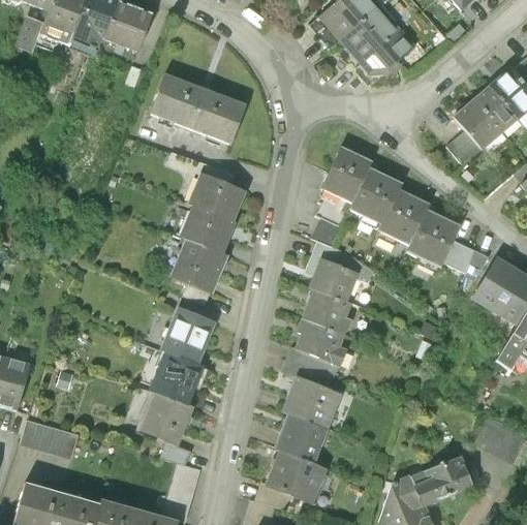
[(22,0),(41,7),(36,21),(42,23),(51,0),(22,0)]
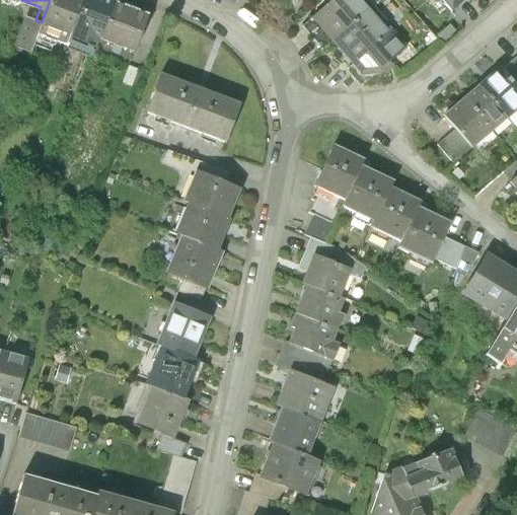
[(50,0),(42,22),(38,32),(68,45),(84,0),(50,0)]
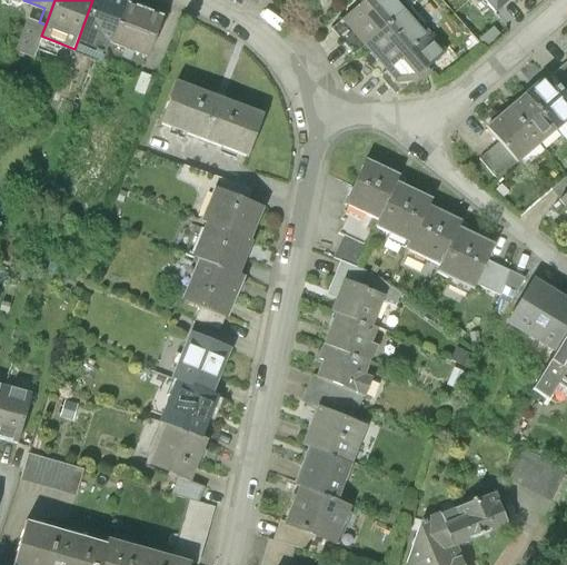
[(125,1),(121,0),(92,0),(75,49),(102,59),(110,40),(125,1)]
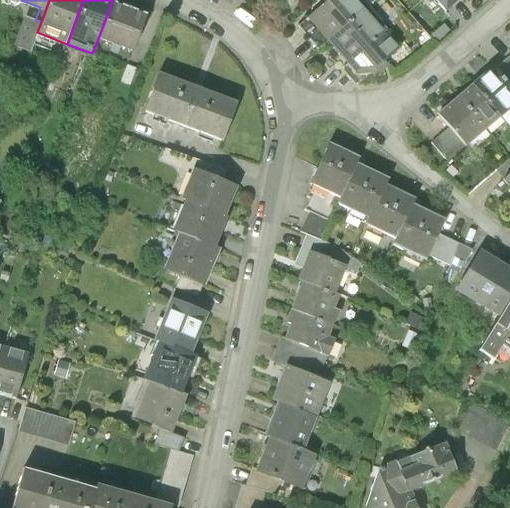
[(326,0),(307,16),(345,61),(384,29),(359,0),(326,0)]
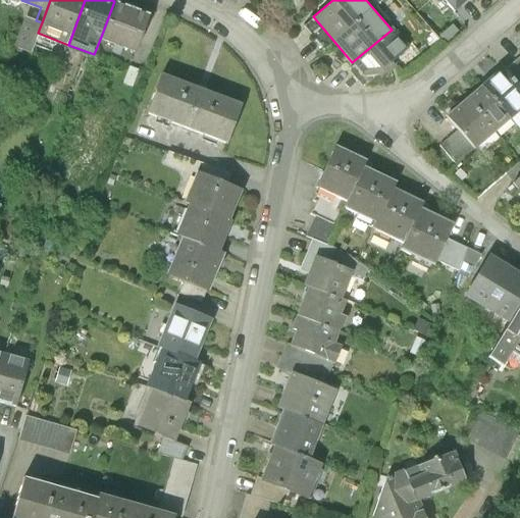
[(449,0),(457,9),(467,0),(449,0)]
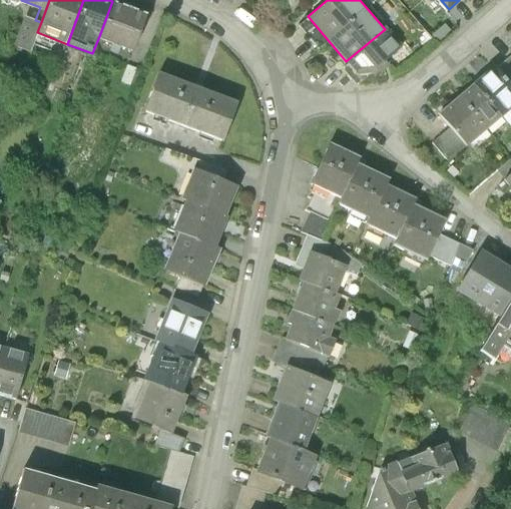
[(147,14),(112,1),(99,36),(114,42),(122,45),(133,49),(147,14)]
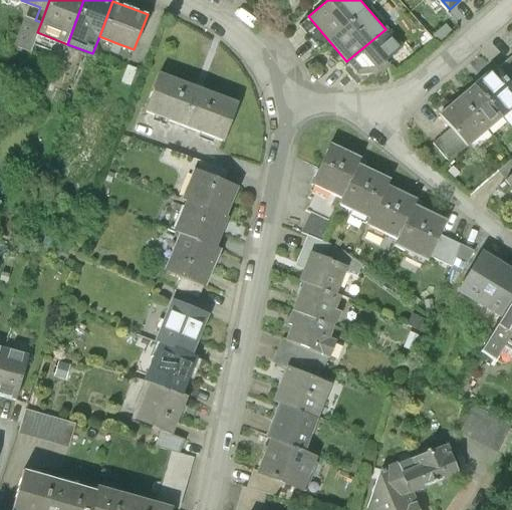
[(37,32),(41,22),(35,20),(27,16),(16,45),(30,50),(37,32)]
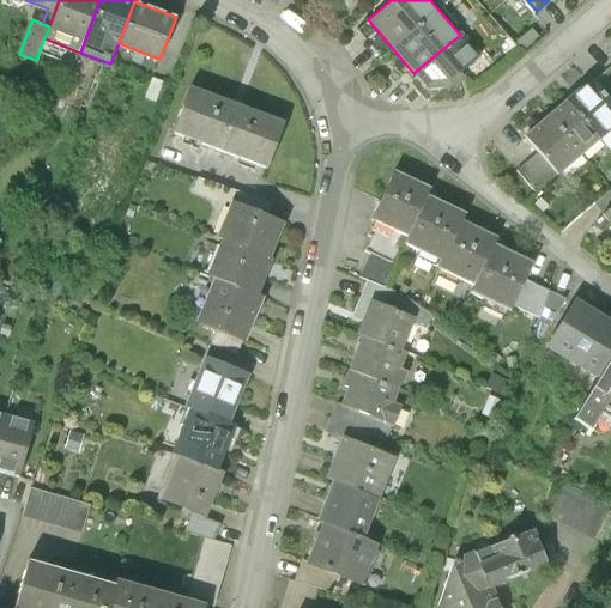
[(479,56),(460,35),(413,73),(425,87),(453,86),(463,78),(464,70),(479,56)]
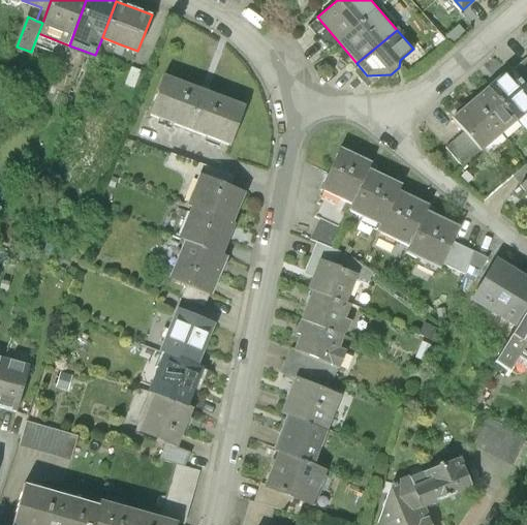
[(126,47),(118,43),(115,51),(123,54),(126,47)]
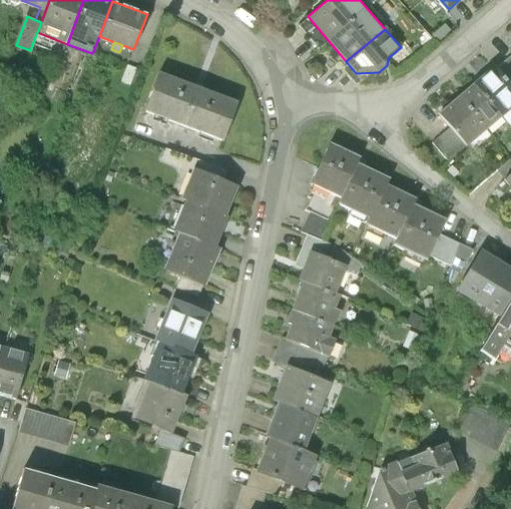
[(510,68),(505,62),(496,69),(510,86),(510,68)]
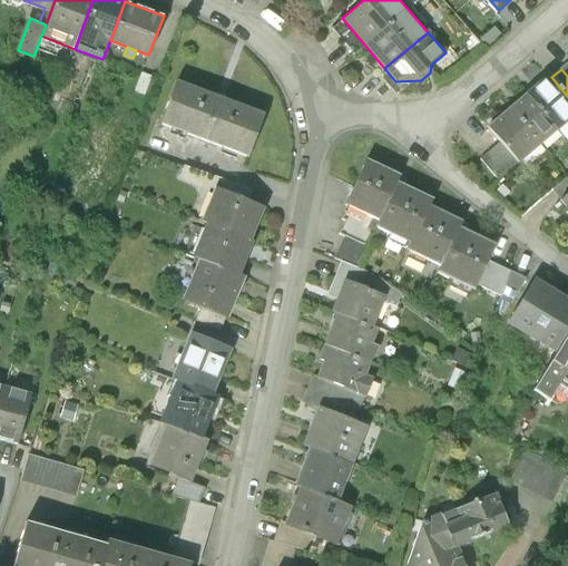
[(153,75),(142,70),(135,89),(145,93),(153,75)]
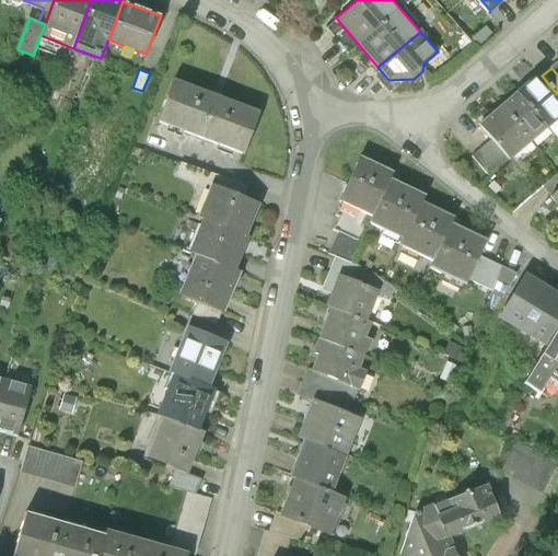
[(541,74),(519,93),(547,126),(557,116),(557,94),(542,76),(541,74)]
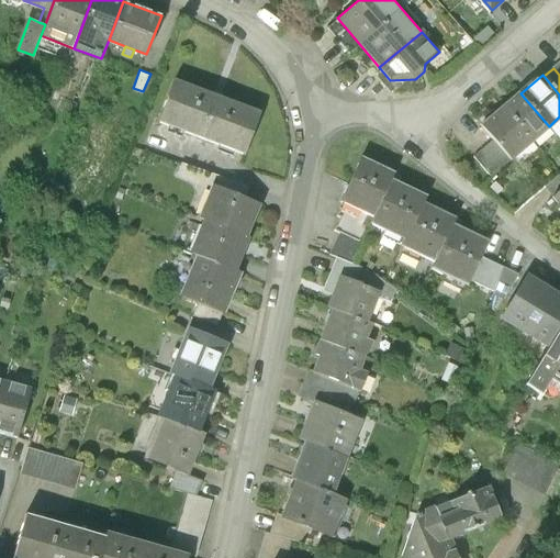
[(178,80),(160,120),(244,158),(261,118),(178,80)]
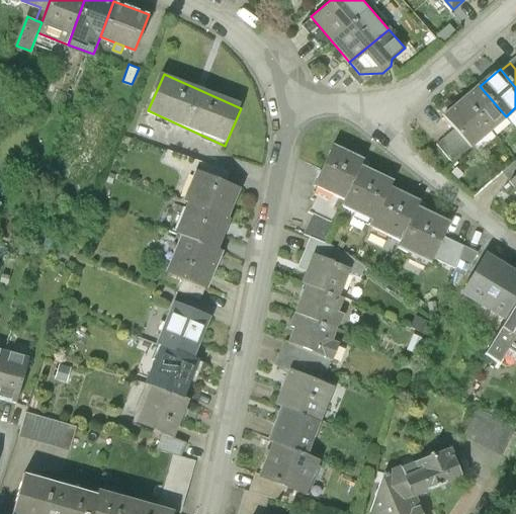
[(480,86),(464,99),(491,130),(506,116),(480,86)]
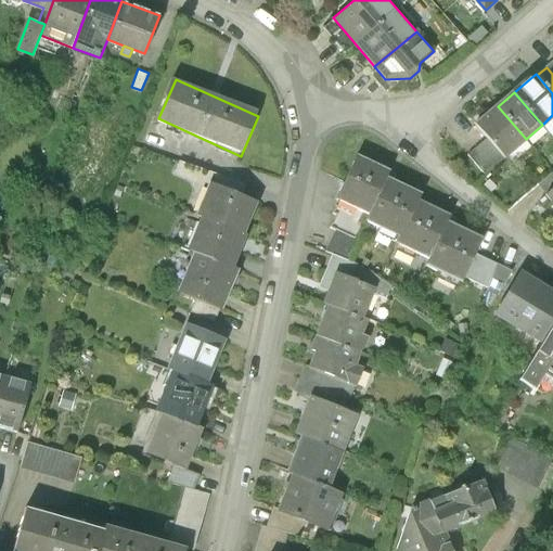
[(504,157),(526,139),(498,106),(476,125),(487,137),(504,157)]
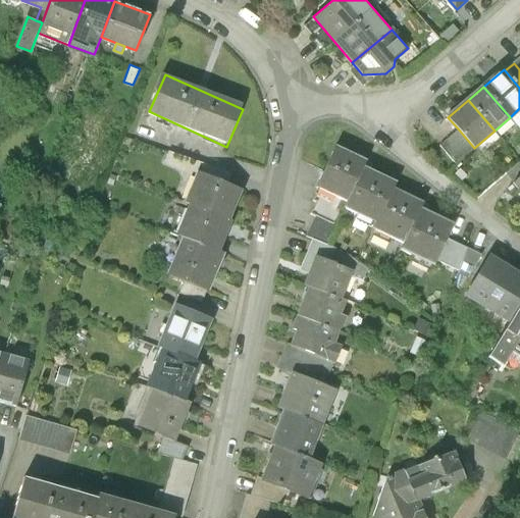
[(458,128),(439,145),(456,164),(474,148),(458,128)]
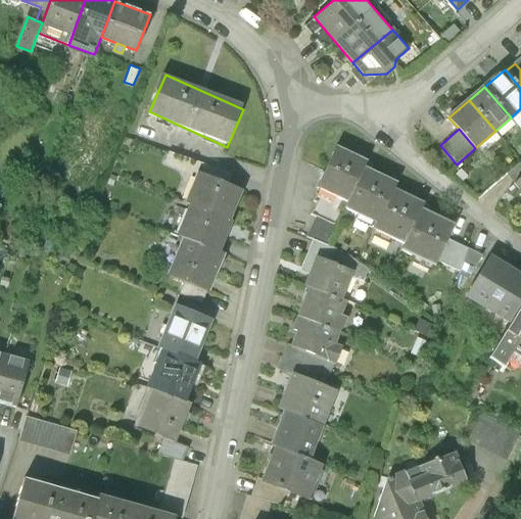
[(366,158),(336,144),(318,183),(336,192),(341,194),(347,197),(344,204),(377,220),(393,185),(396,179),(364,163),(366,158)]
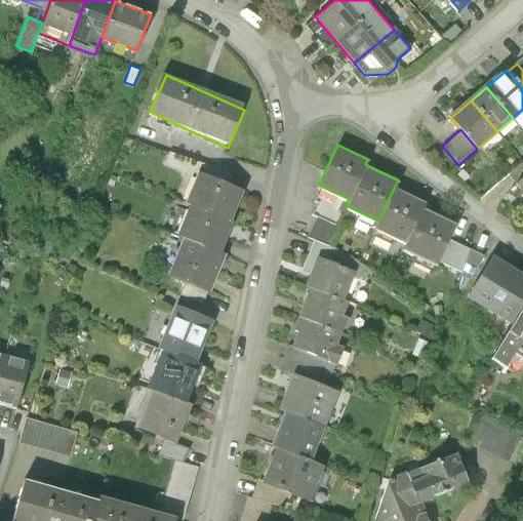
[(190,158),(185,168),(203,175),(204,174),(222,182),(226,170),(190,158)]
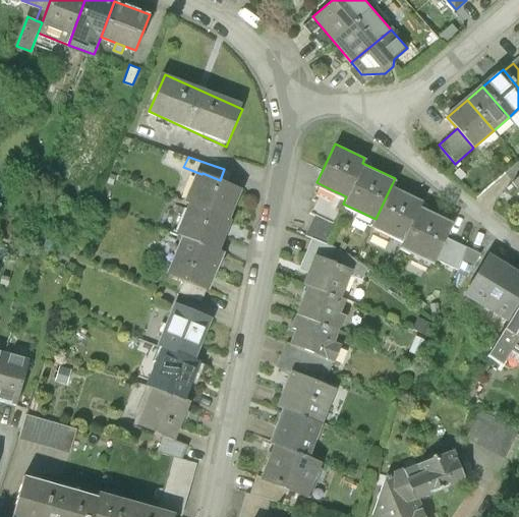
[(518,159),(504,172),(512,181),(518,174),(518,159)]
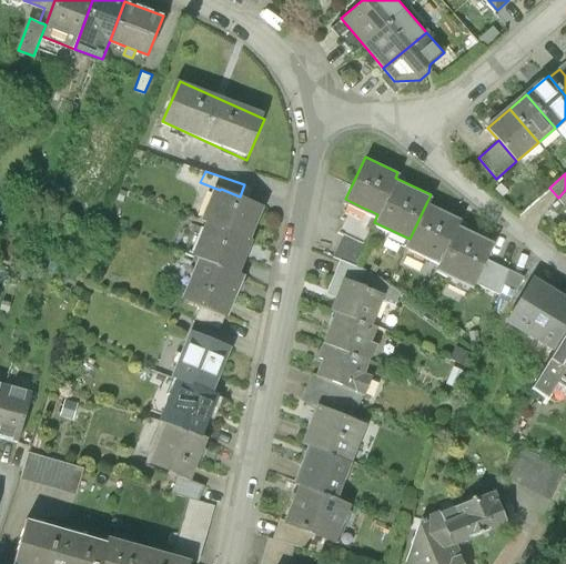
[(220,190),(206,222),(208,223),(248,239),(262,207),(240,197),(221,189),(220,190)]
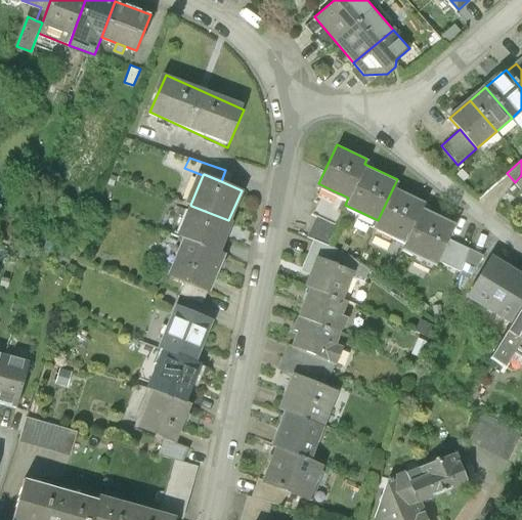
[(424,200),(394,185),(378,220),(375,226),(404,241),(403,244),(436,260),(438,257),(448,236),(454,221),(422,206),(424,200)]
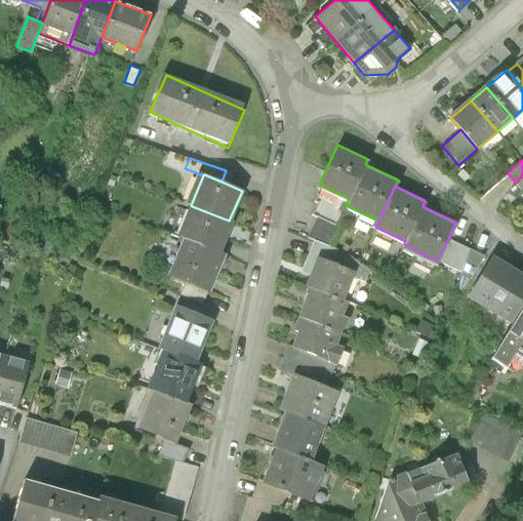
[(319,201),(312,211),(316,213),(335,222),(340,210),(337,208),(343,195),(337,193),(333,200),(318,193),(319,201)]
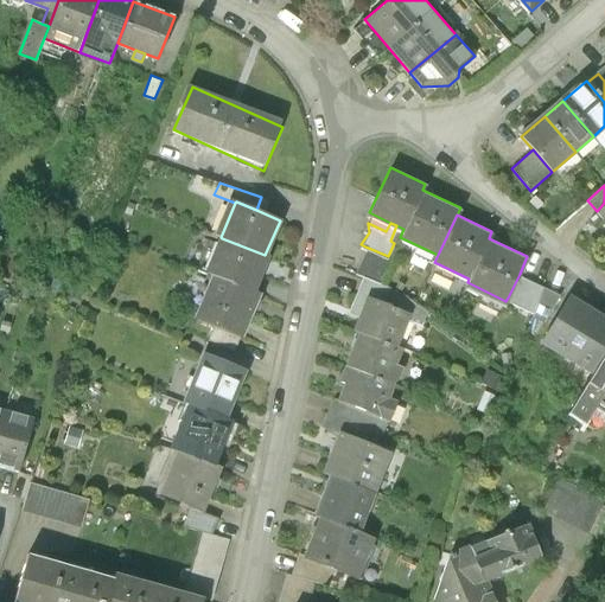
[(265,255),(222,238),(208,273),(215,276),(253,292),(267,256),(265,255)]
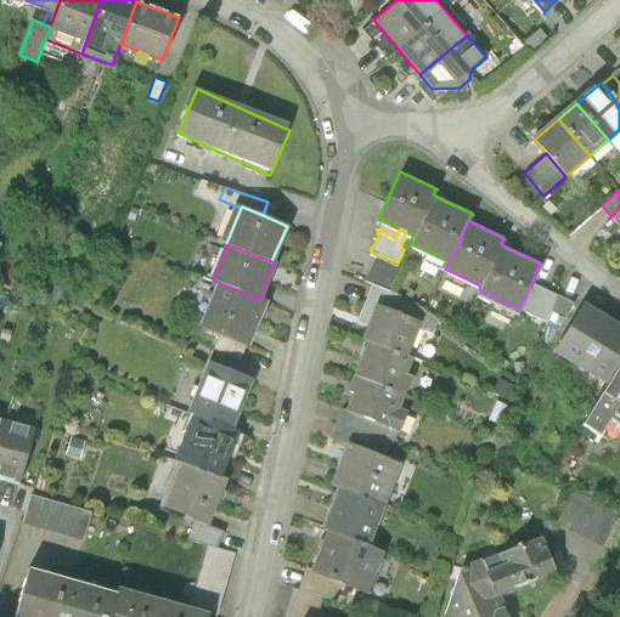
[(365,277),(373,281),(390,288),(400,264),(398,262),(375,253),(365,277)]
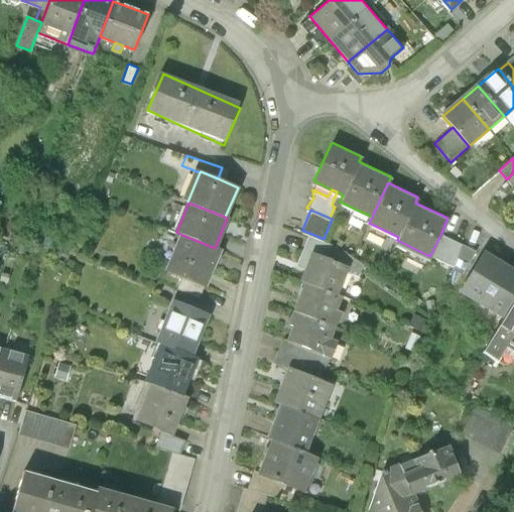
[(295,264),(305,268),(312,251),(323,255),(329,241),(324,239),(309,233),(295,264)]
